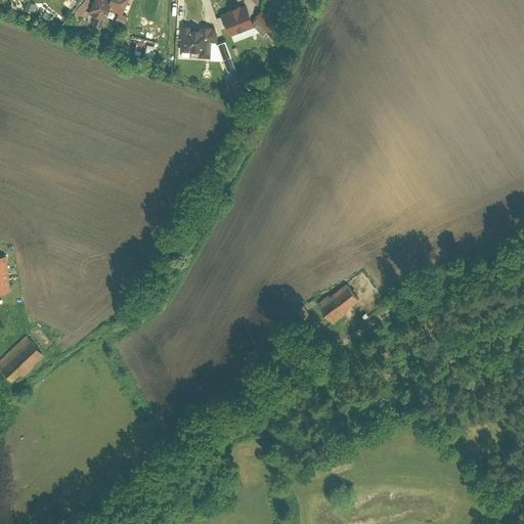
[(91,0),(84,0),(76,11),(81,15),(92,1),(91,0)]
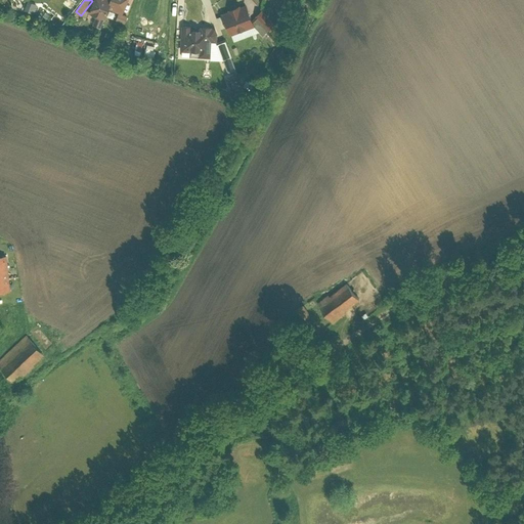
[(93,24),(102,27),(110,7),(123,13),(128,0),(94,0),(90,11),(97,13),(93,24)]
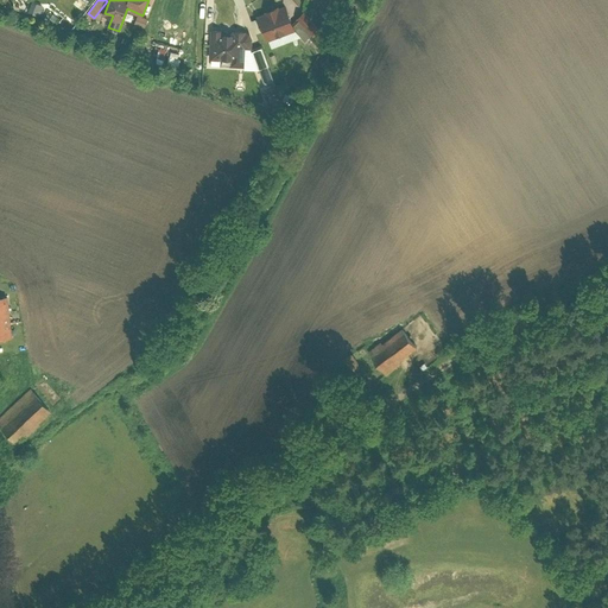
[(260,13),(270,39),(297,29),(286,2),(260,13)]
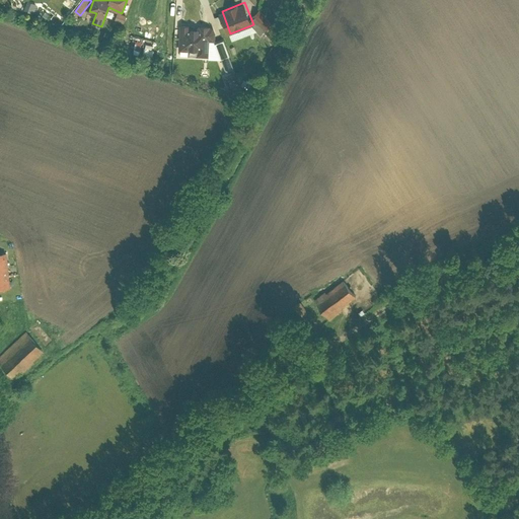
[(34,12),(38,6),(30,3),(27,9),(34,12)]
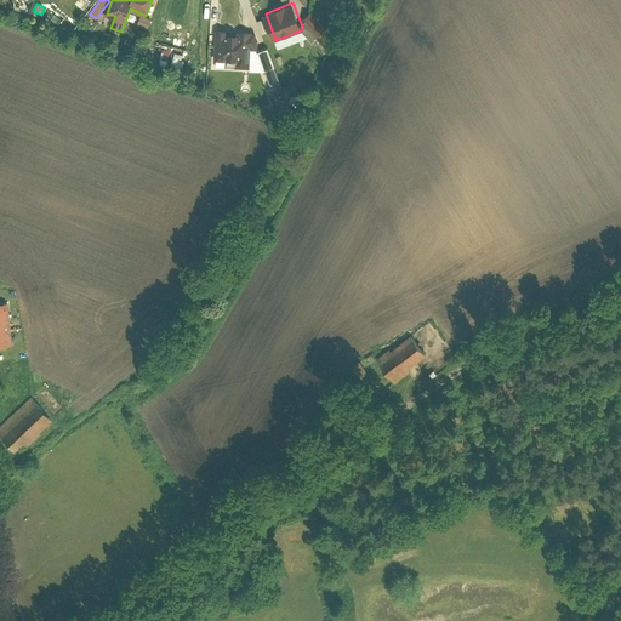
[(326,27),(311,10),(305,16),(307,20),(301,24),(303,29),(313,40),(326,27)]
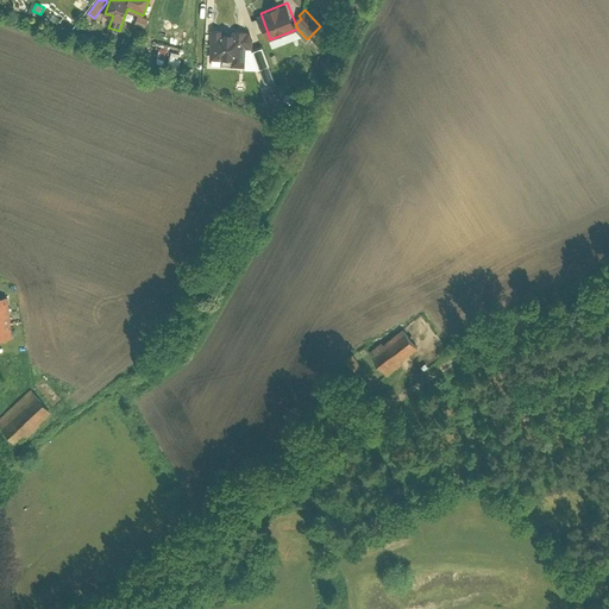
[(138,14),(135,23),(145,26),(149,18),(138,14)]
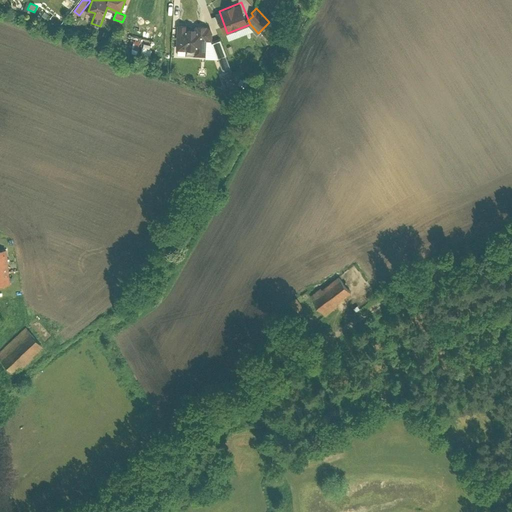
[(206,55),(207,40),(213,40),(214,25),(198,25),(198,27),(189,27),(189,25),(179,24),(177,49),(186,49),(186,55),(206,55)]
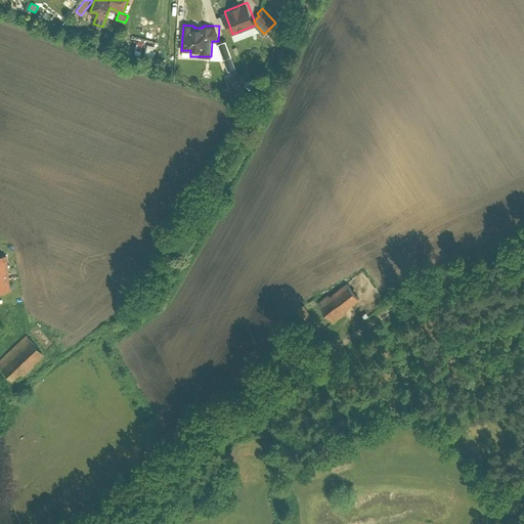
[(223,59),(232,55),(226,40),(217,43),(223,59)]
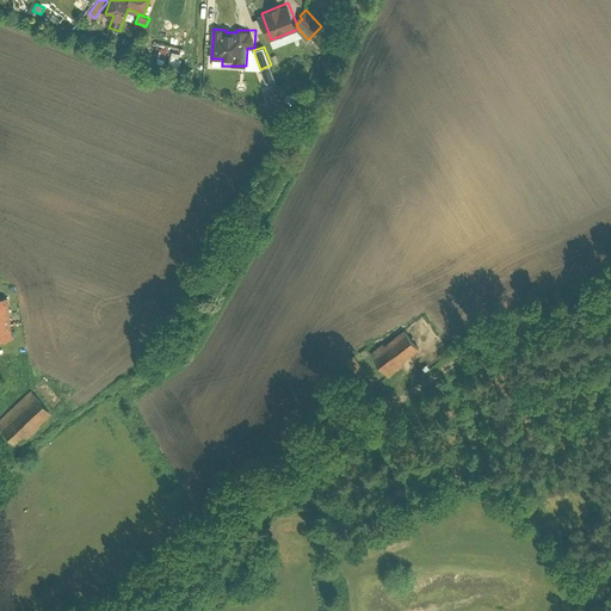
[(8,294),(0,294),(0,337),(10,337),(8,294)]
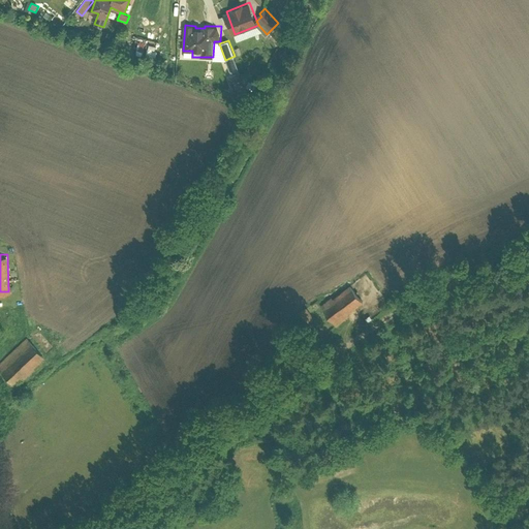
[(344,283),(318,304),(334,325),(361,305),(344,283)]
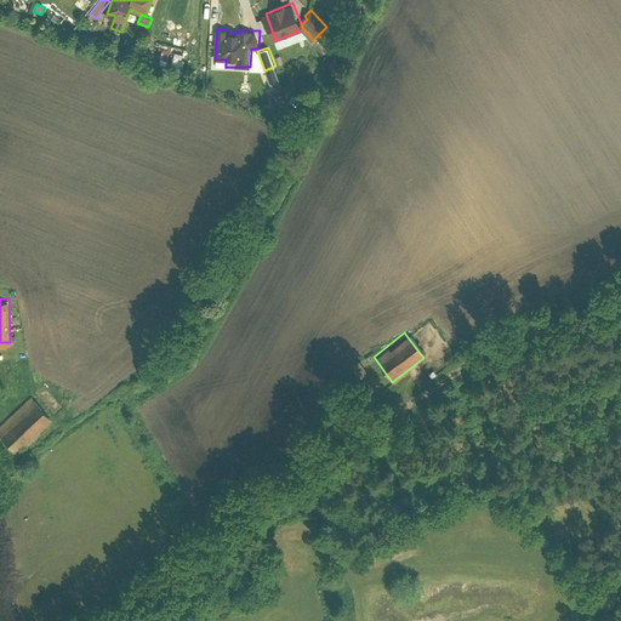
[(27,392),(0,417),(0,437),(13,453),(51,417),(27,392)]
